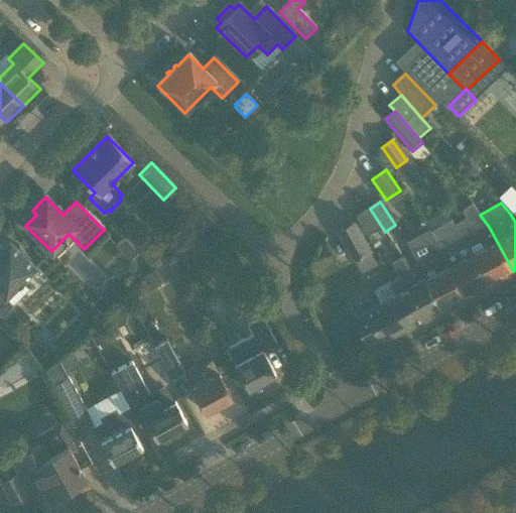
[(455,225),(473,254),(489,283),(513,271),(489,227),(480,215),(472,204),(463,211),(467,218),(455,225)]
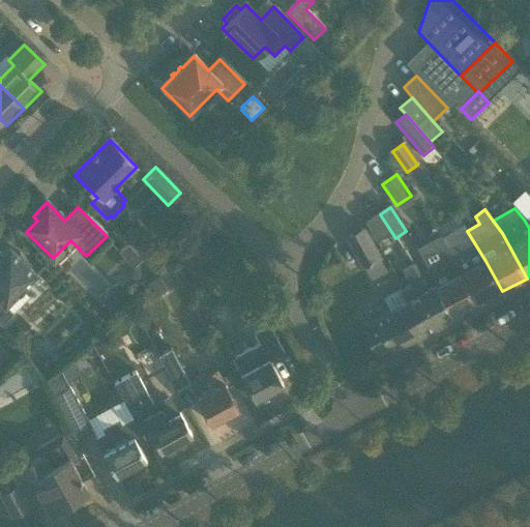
[(130,227),(121,236),(135,250),(144,240),(130,227)]
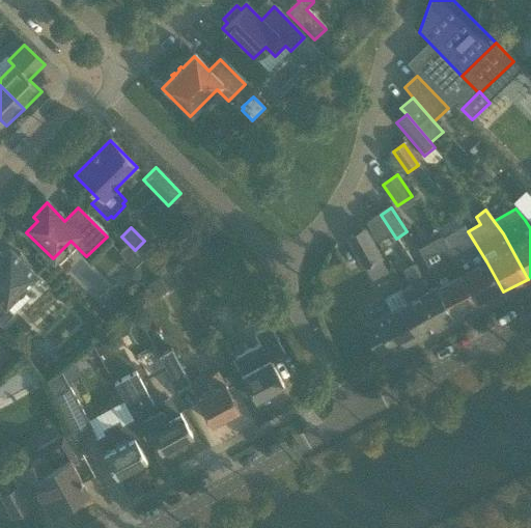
[(382,259),(365,230),(350,239),(365,268),(382,259)]
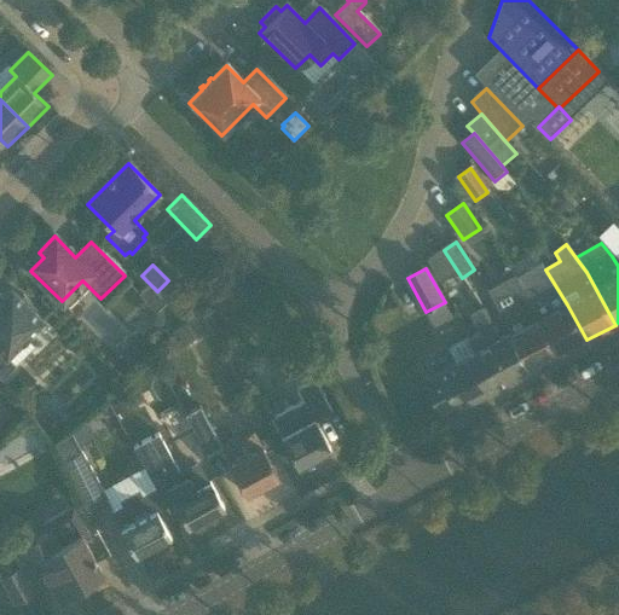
[(559,355),(586,340),(567,305),(545,270),(532,283),(521,289),(528,302),(559,355)]
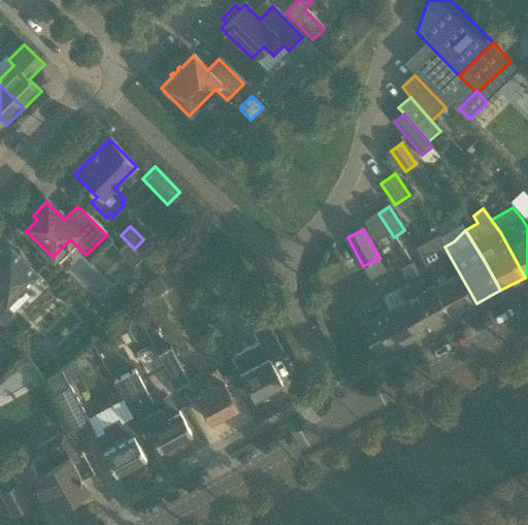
[(141,259),(127,244),(119,253),(133,267),(141,259)]
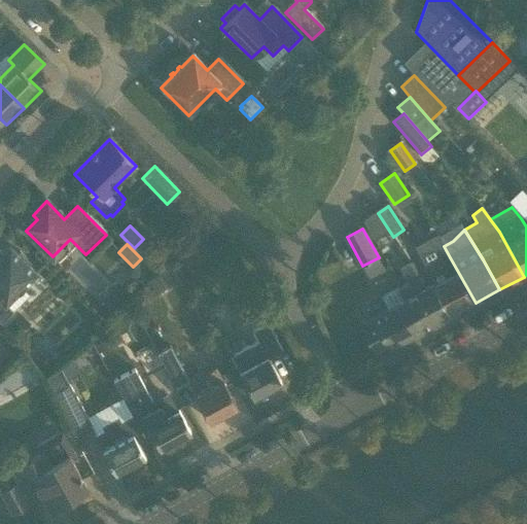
[(421,258),(430,276),(435,285),(451,315),(476,303),(450,257),(444,246),(421,258)]
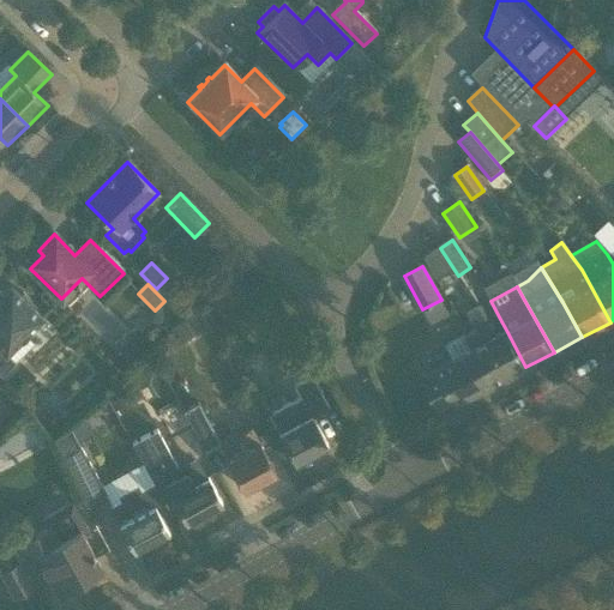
[(6,356),(42,320),(34,312),(36,309),(23,296),(19,299),(11,289),(4,297),(0,294),(0,376),(1,379),(14,364),(6,356)]
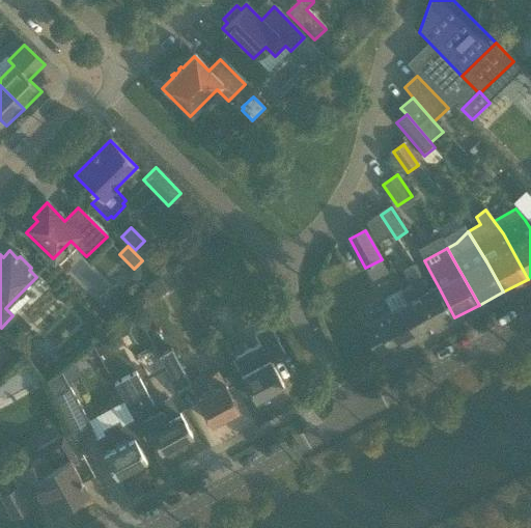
[(409,304),(425,334),(441,325),(424,296),(425,295),(419,284),(424,281),(423,280),(415,266),(404,271),(413,286),(401,293),(408,304),(409,304)]
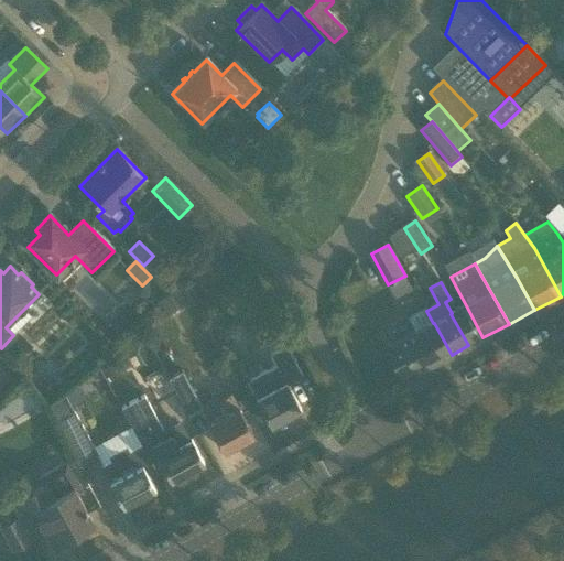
[(451,298),(449,298),(451,299),(445,302),(452,313),(451,314),(468,345),(483,337),(466,305),(457,310),(451,298)]
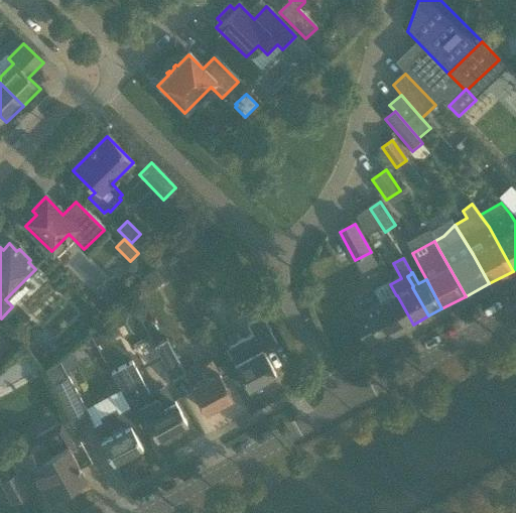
[(368,311),(368,312),(356,318),(370,345),(382,338),(384,341),(413,325),(397,295),(396,295),(390,284),(376,291),(382,303),(368,311)]
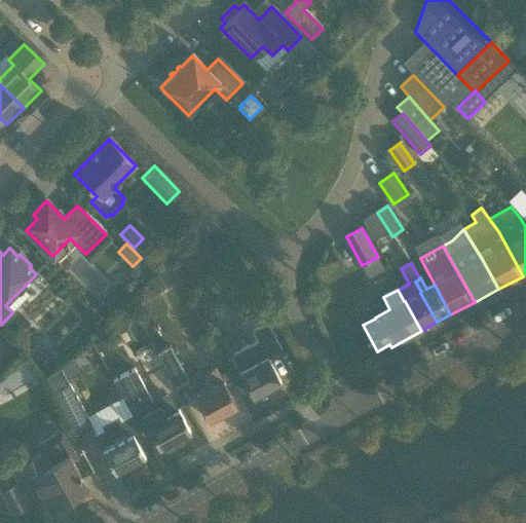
[(257,342),(229,357),(252,399),(280,383),(267,360),(282,352),(266,323),(251,332),(257,342)]
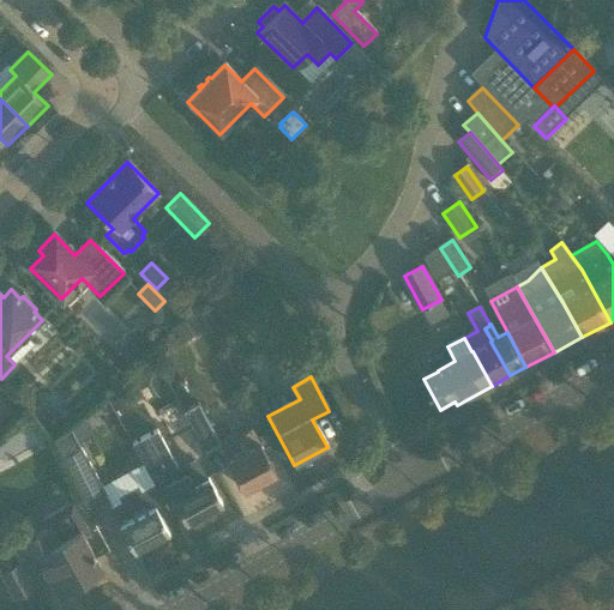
[(134,406),(122,393),(109,404),(121,417),(134,406)]
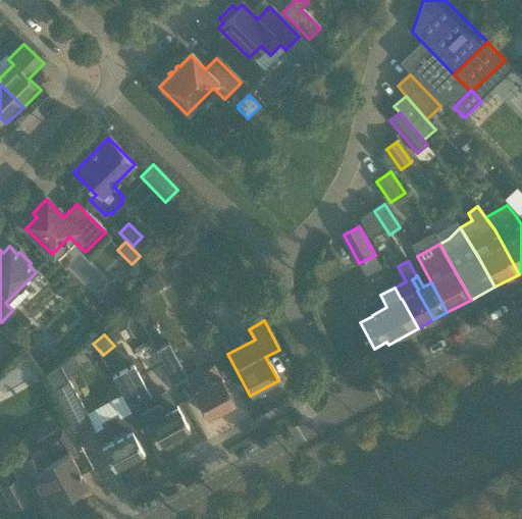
[(155,352),(162,364),(174,387),(188,380),(168,345),(155,352)]
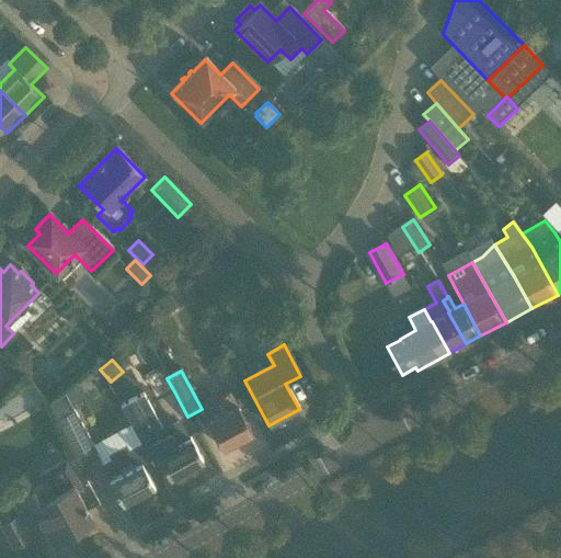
[(207,423),(221,451),(252,435),(237,407),(236,408),(229,394),(218,399),(226,413),(207,423)]
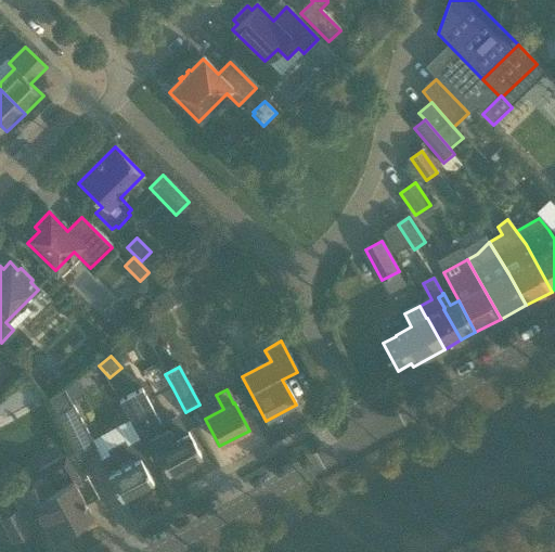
[(95,448),(73,406),(54,415),(78,458),(95,448)]
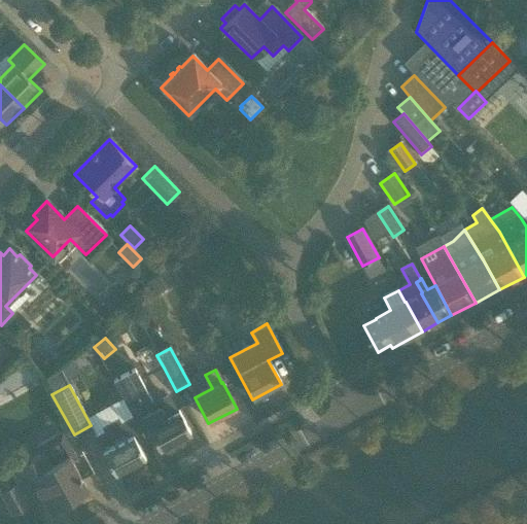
[(133,418),(140,433),(148,429),(160,450),(189,433),(178,412),(176,413),(169,400),(154,409),(143,388),(123,399),(133,418)]
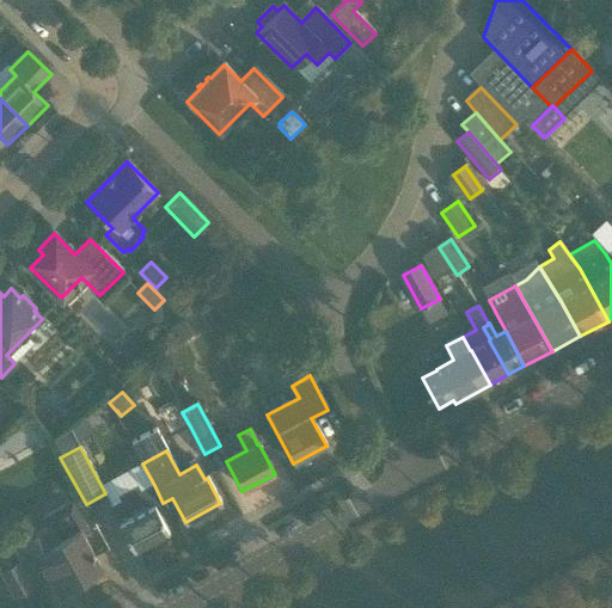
[(167,511),(163,503),(154,485),(140,492),(136,486),(117,496),(122,503),(110,509),(120,526),(118,526),(133,551),(167,532),(159,516),(167,511)]
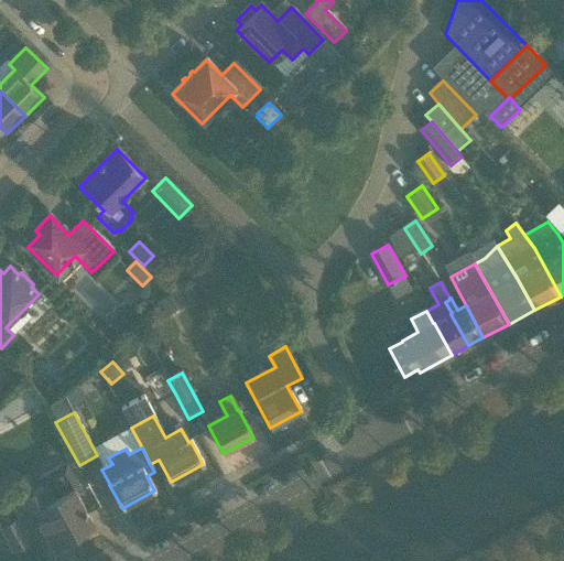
[(46,537),(52,547),(93,525),(76,495),(82,493),(66,465),(40,481),(44,488),(12,505),(33,543),(46,537)]
